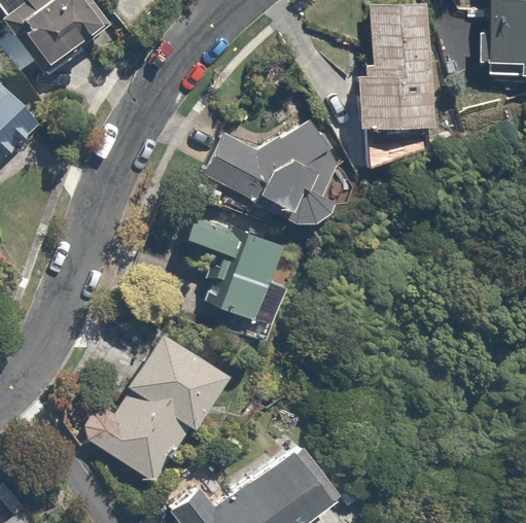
[(112,26),(93,0),(25,0),(28,4),(12,15),(51,69),(112,26)]
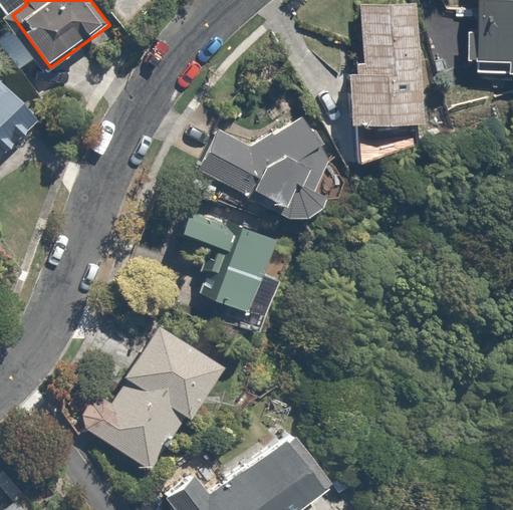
[(484,0),(484,29),(472,29),(472,58),(479,58),(479,70),(512,70),(512,0),(484,0)]
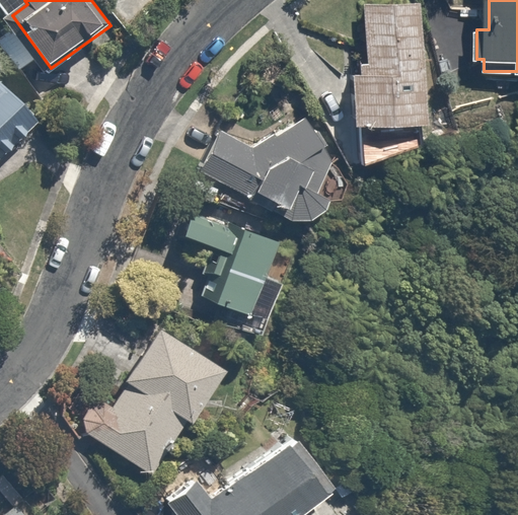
[(360,76),(353,76),(353,133),(423,133),(423,7),(366,7),(366,65),(360,65),(360,76)]
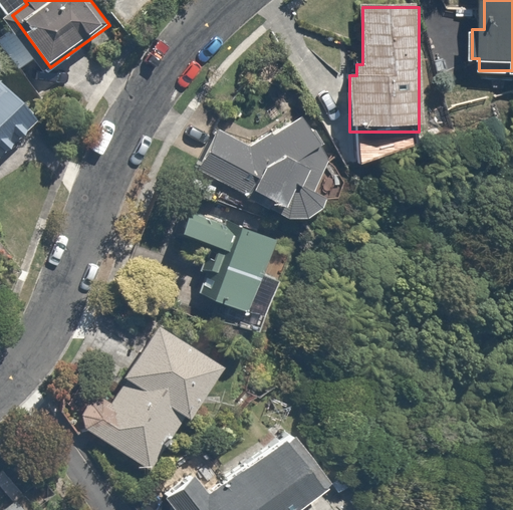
[(0,141),(29,115),(0,81),(0,141)]
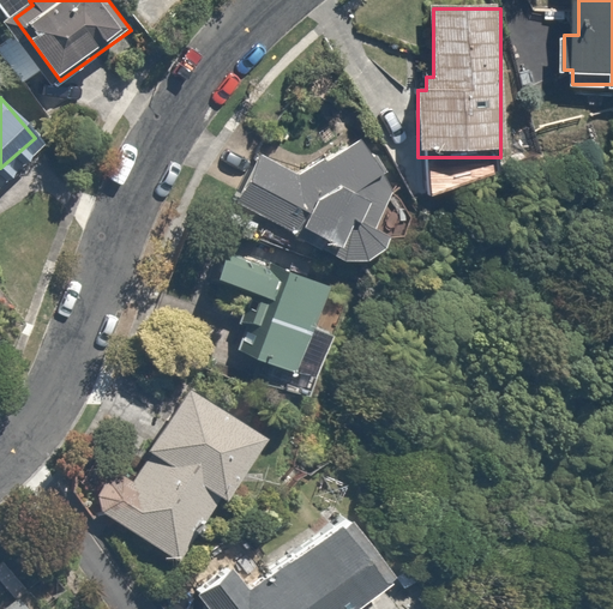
[(257,154),(233,202),(376,273),(392,240),(374,230),(410,160),(352,130),(335,163),(319,156),(307,180),(257,154)]
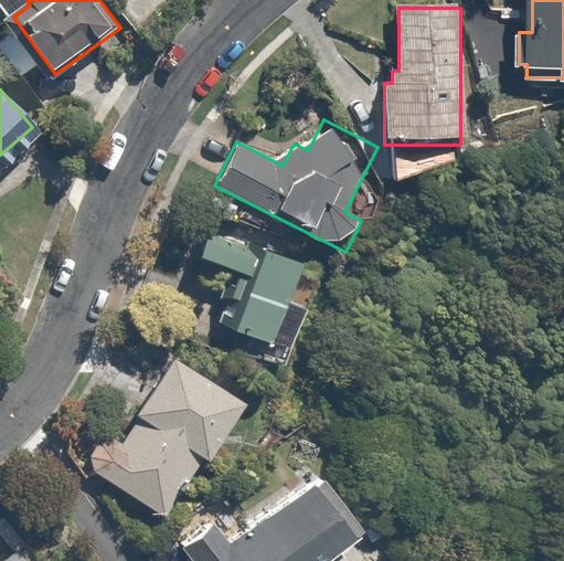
[(273,350),(305,272),(269,257),(211,233),(201,258),(241,275),(231,299),(245,305),(233,334),(273,350)]
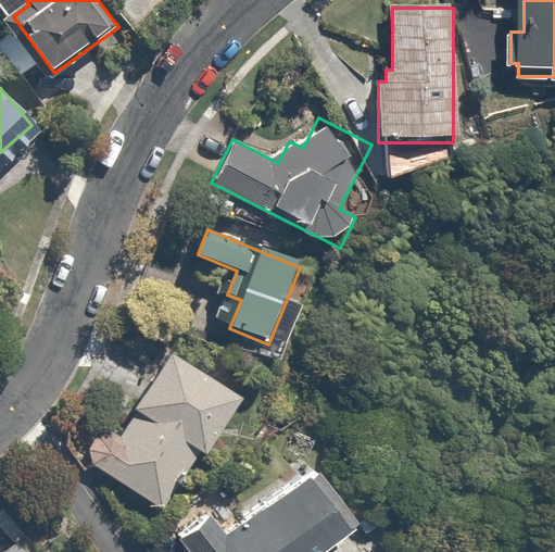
[(202,463),(241,393),(168,352),(102,468),(164,503),(191,456),(202,463)]
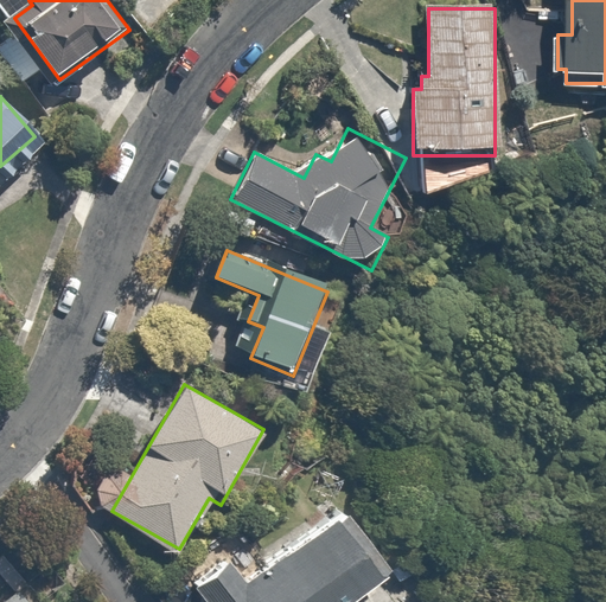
[(248,576),(237,561),(198,587),(208,601),(358,601),(395,577),(349,508),(248,576)]
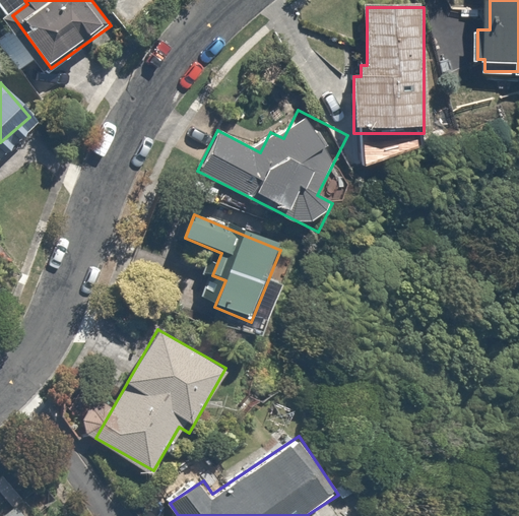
[(22,515),(15,507),(2,515),(22,515)]
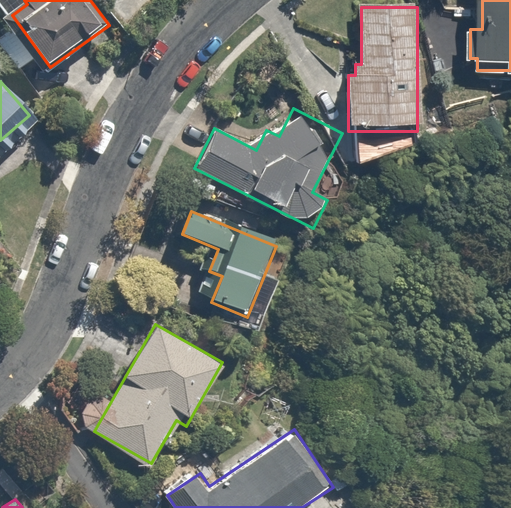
All buildings are outlined.
